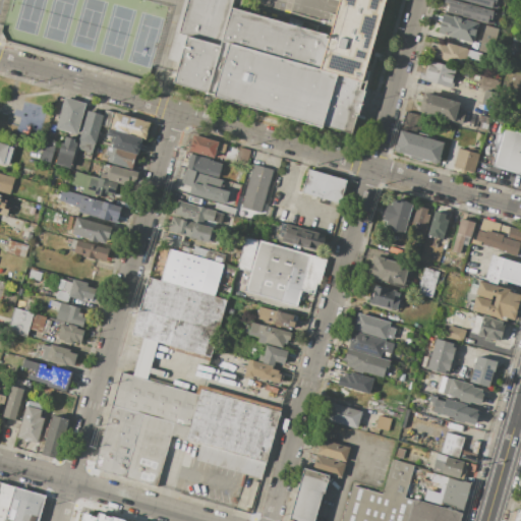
[(182,0),(167,58),(179,62),(173,83),(214,96),(213,98),(322,128),(323,125),(351,133),(356,114),(357,114),(369,70),(365,69),(385,0),(335,0),(339,1),(335,14),(329,35),(231,8),(233,0),(182,0)]
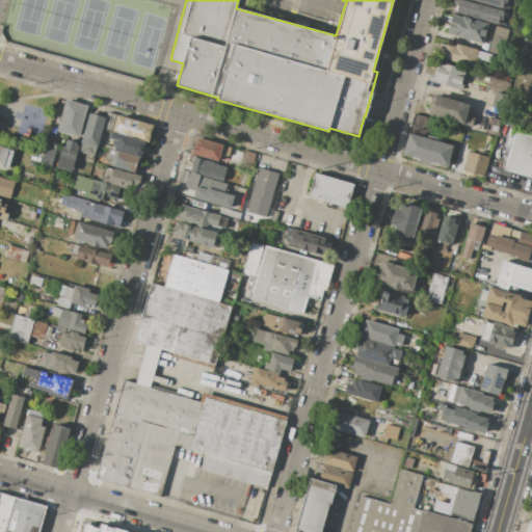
[(454,0),(466,0),(504,10),(502,17),(504,18),(502,25),(470,17),(470,16),(456,11),(458,5),(453,3),(454,0)]
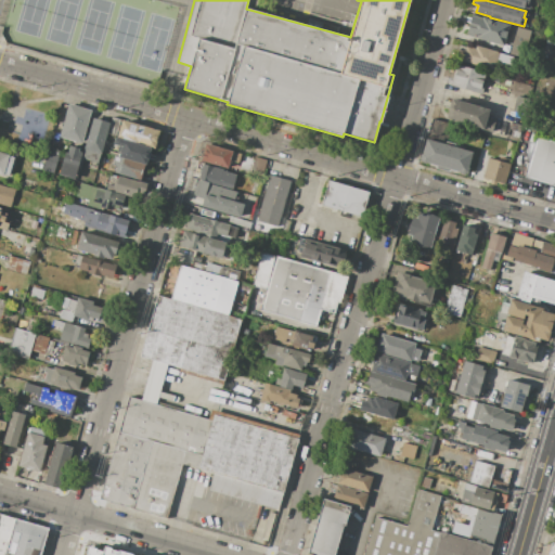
[(528,0),(527,3),(525,3),(524,9),(491,0),(528,0)]
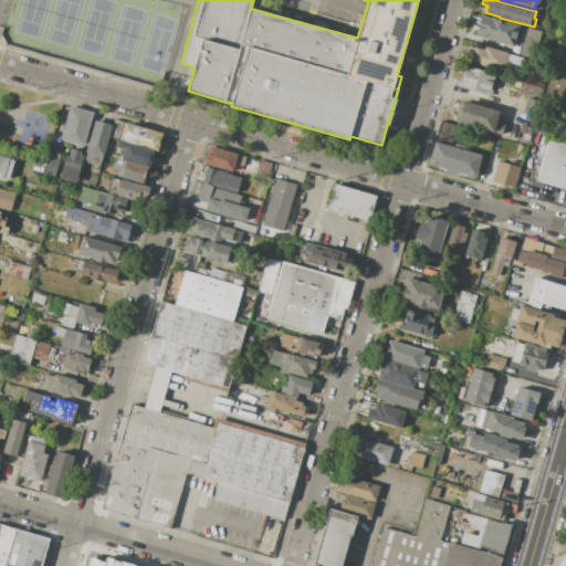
[(520,24),(513,46),(475,35),(481,16),(491,19),(492,17),(520,24)]
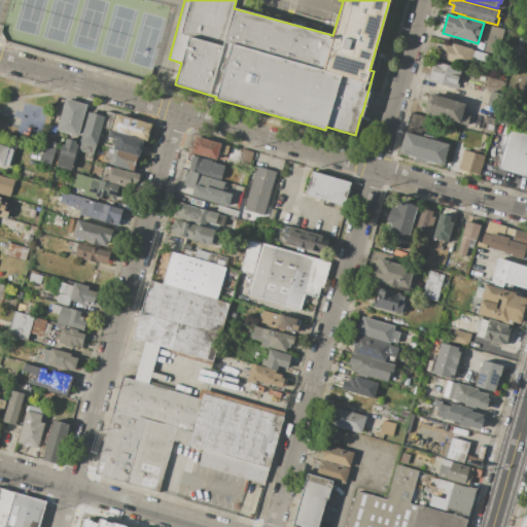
[(492,26),(504,30),(497,56),(485,51),(492,26)]
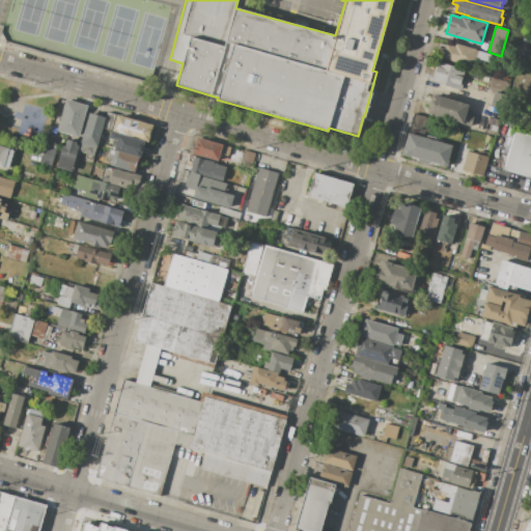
[(440,58),(444,44),(454,47),(455,44),(478,50),(474,64),(472,67),(440,58)]
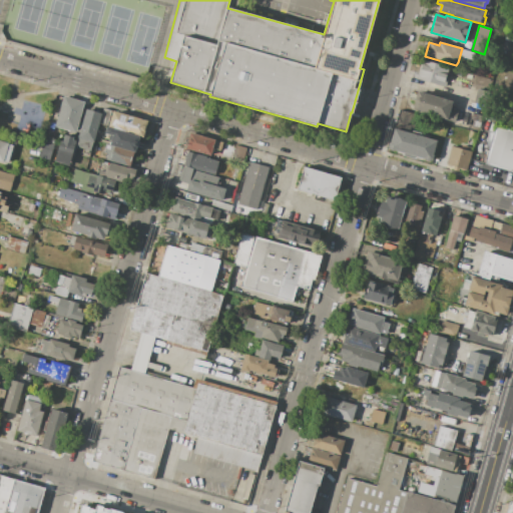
[(462,48),(474,52),(470,65),(458,62),(462,48)]
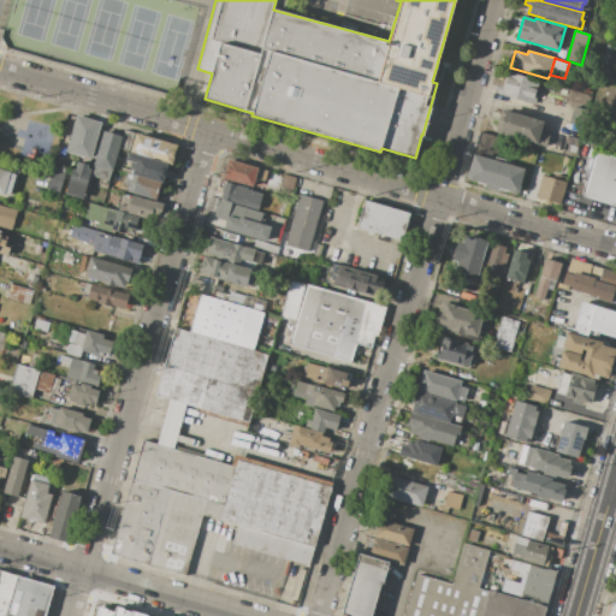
[(508,71),(539,80),(535,93),(538,93),(535,104),(502,95),(508,71)]
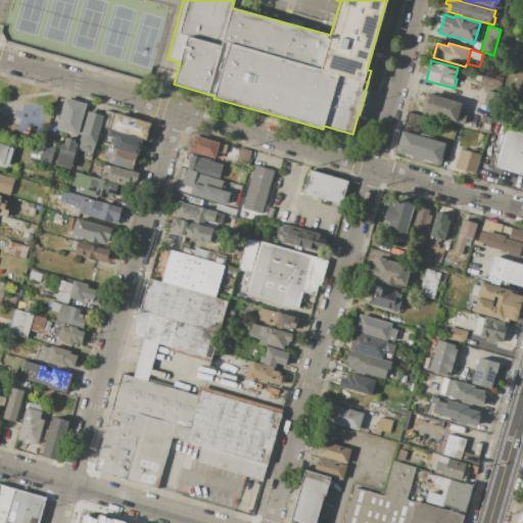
[(486,90),(497,93),(493,108),(482,105),(486,90)]
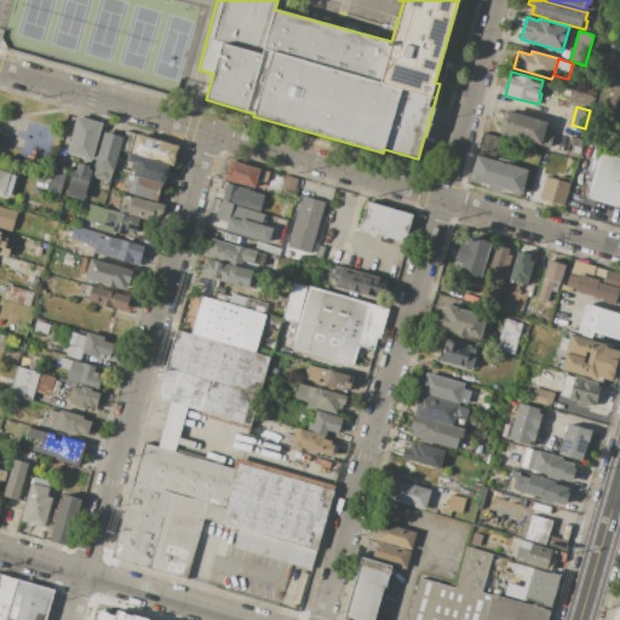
[(505,110),(546,121),(544,133),(552,136),(550,149),(498,136),(505,110)]
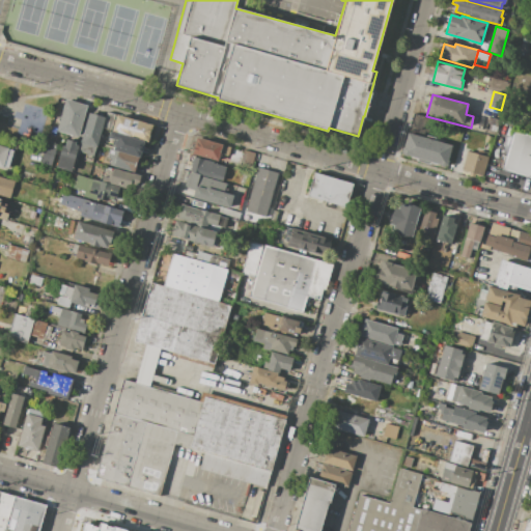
[(88,105),(79,137),(57,131),(65,100),(88,105)]
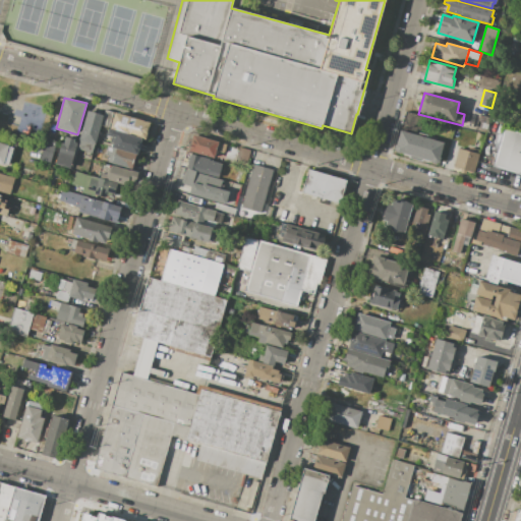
[(103,115),(105,109),(113,112),(109,128),(100,126),(103,115)]
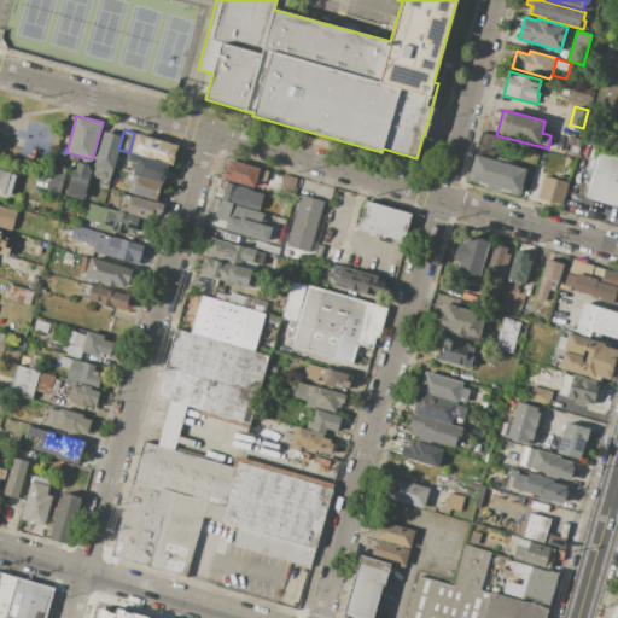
[(122,136),(118,150),(112,172),(109,181),(92,176),(94,167),(94,165),(104,130),(122,136)]
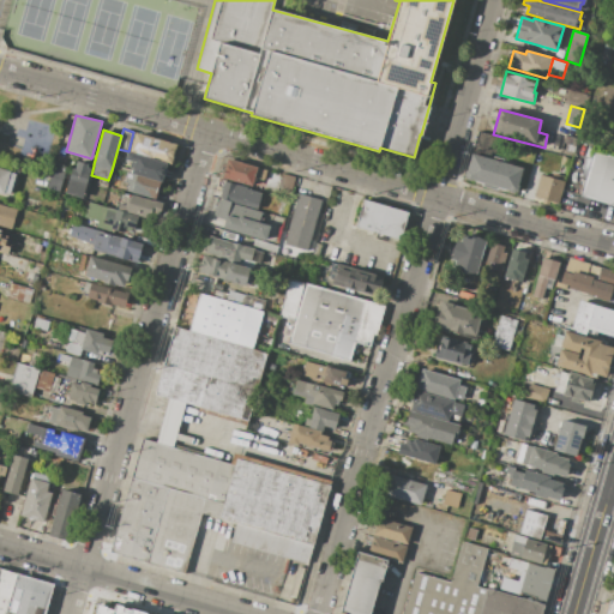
[(494,160),(473,154),(479,131),(500,137),(495,157),(494,160)]
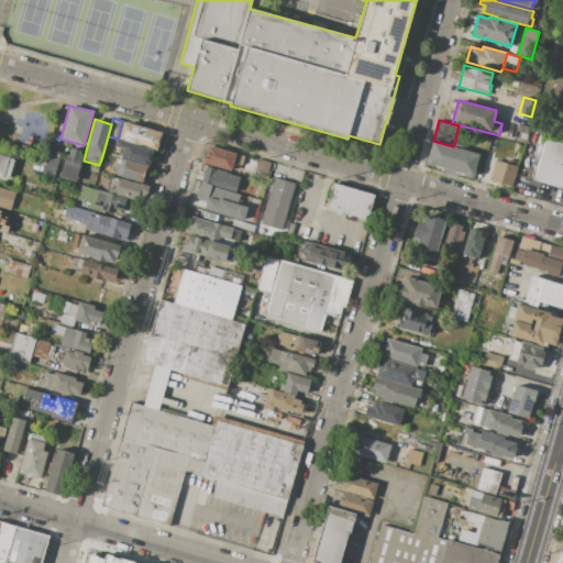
[(157,151),(118,140),(123,121),(163,132),(157,151)]
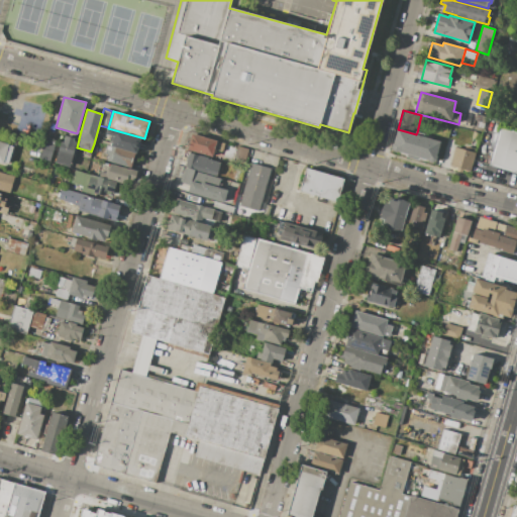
[(516,132),(500,128),(489,166),(516,173),(516,132)]
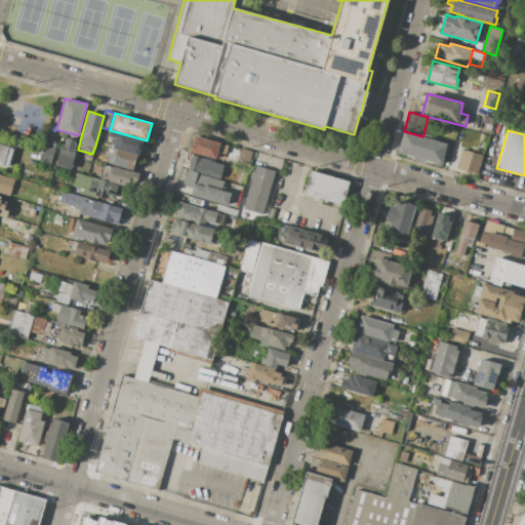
[(138,155),(113,148),(114,144),(111,143),(113,137),(108,136),(110,131),(143,140),(138,155)]
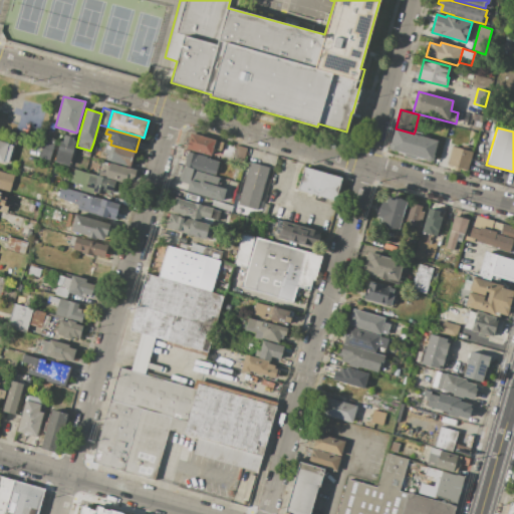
[(394,129),(396,129),(414,134),(415,132),(432,136),(431,139),(438,141),(433,161),(431,160),(430,163),(422,161),(423,158),(389,149),(394,129)]
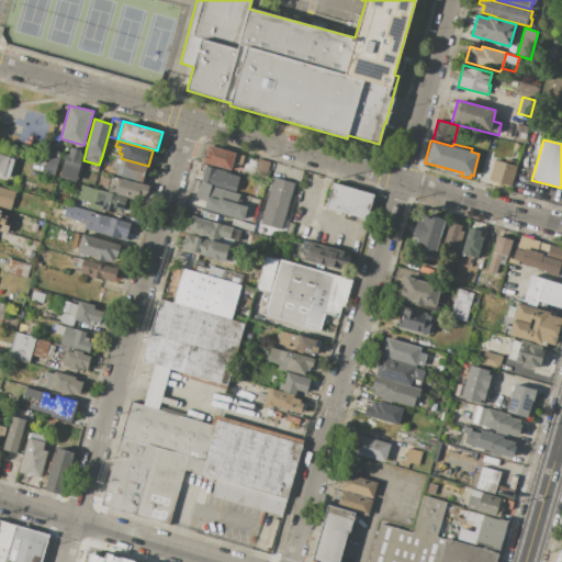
[(523,146),(520,153),(512,150),(514,143),(523,146)]
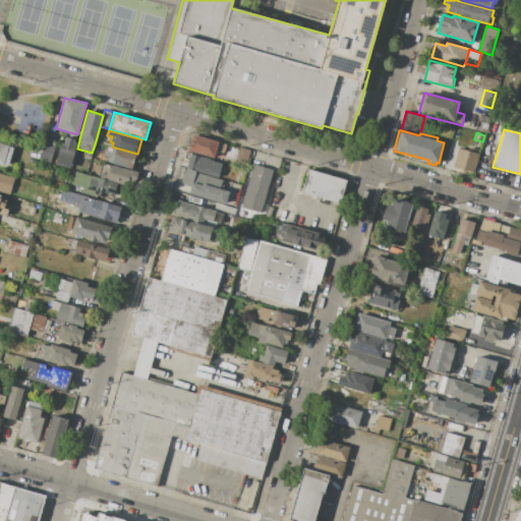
[(227,145),(224,155),(216,153),(215,158),(188,151),(192,134),(219,141),(219,142),(227,145)]
